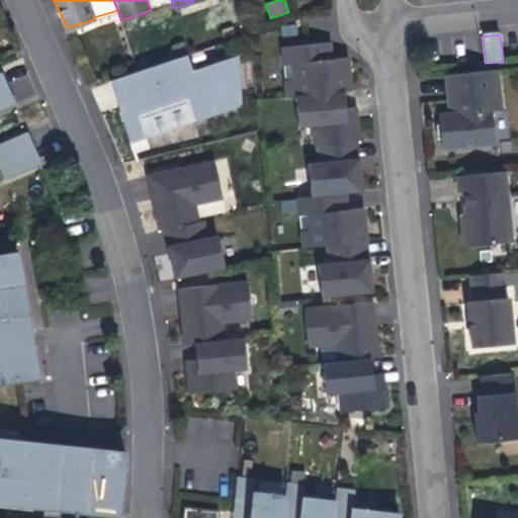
[(329,53),(328,42),(317,44),(319,61),(330,60),(329,53)]
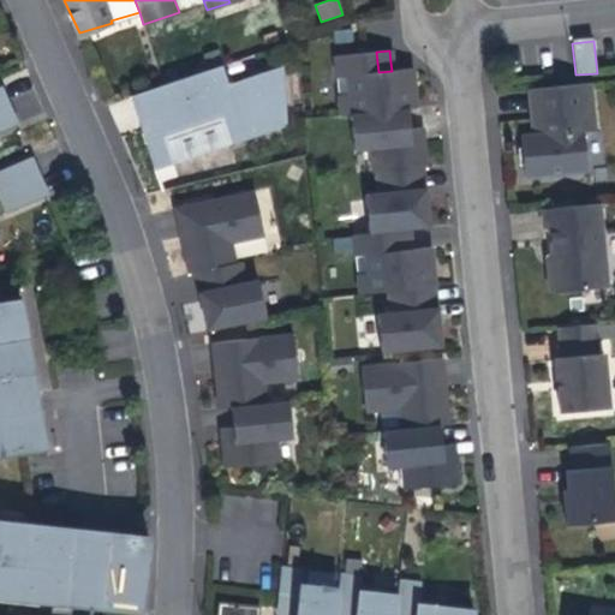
[(415,108),(411,69),(392,71),(378,72),(376,52),(333,58),(335,78),(344,77),(345,96),(336,97),(340,117),(350,115),(406,109),(415,108)]
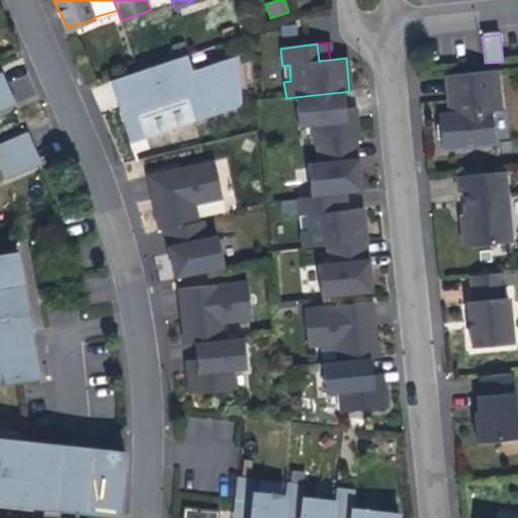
[(205,120),(200,72),(192,75),(186,58),(118,80),(125,100),(127,107),(121,109),(133,145),(205,120)]
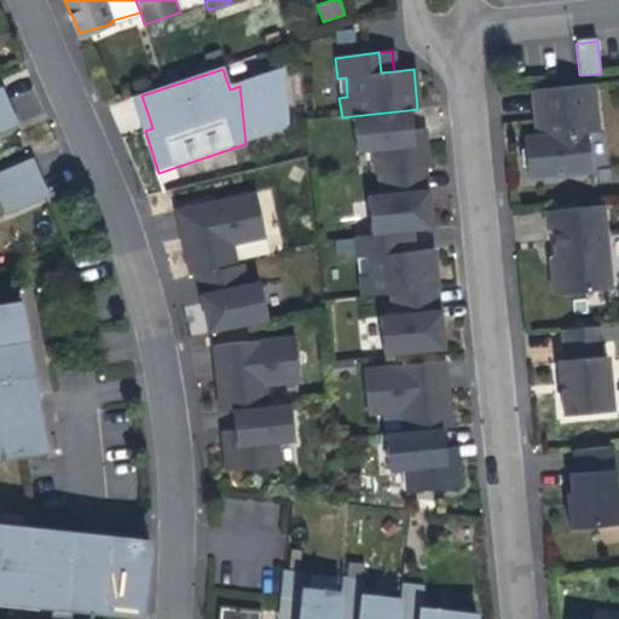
[(239,86),(246,144),(294,127),(285,70),(239,86)]
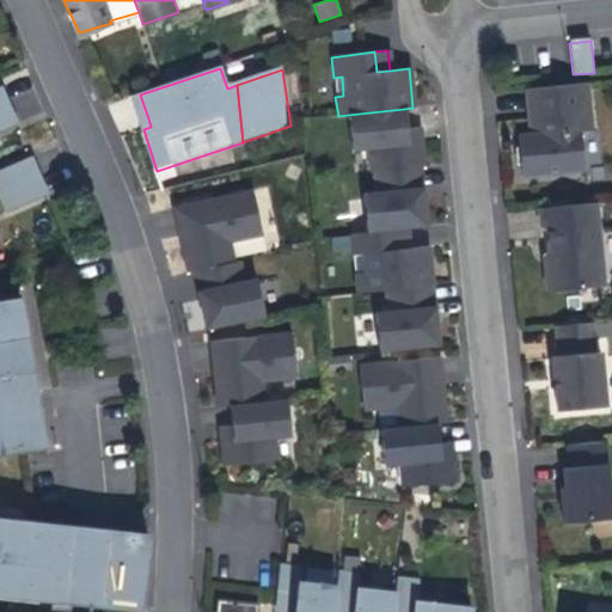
[(595,129),(591,81),(530,87),(534,134),(522,135),(526,175),(587,169),(583,130),(595,129)]
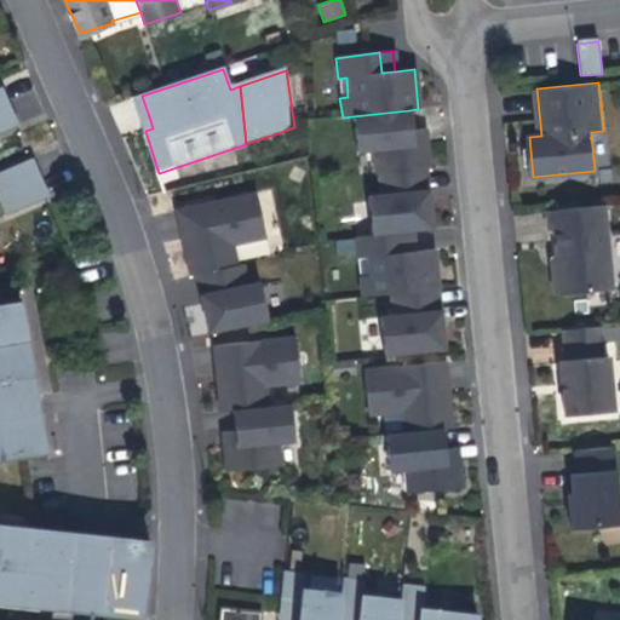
[(0,135),(17,127),(1,90),(0,90),(0,135)]
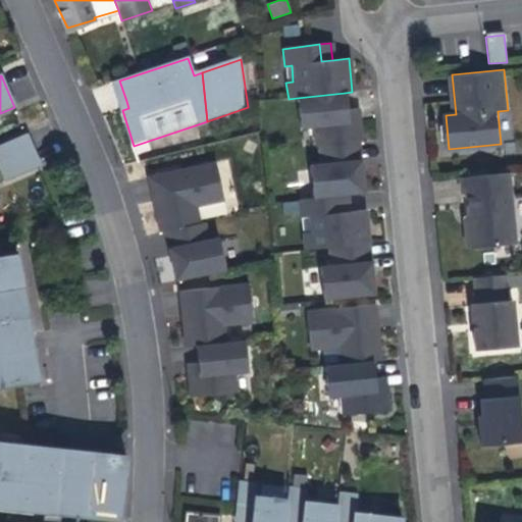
[(27,75),(9,84),(18,102),(36,94),(27,75)]
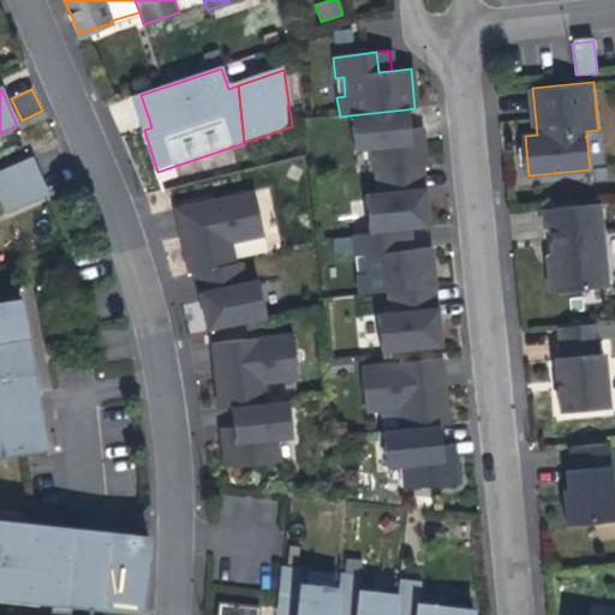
[(133,97),(144,130),(151,127),(149,119),(141,95),(133,97)]
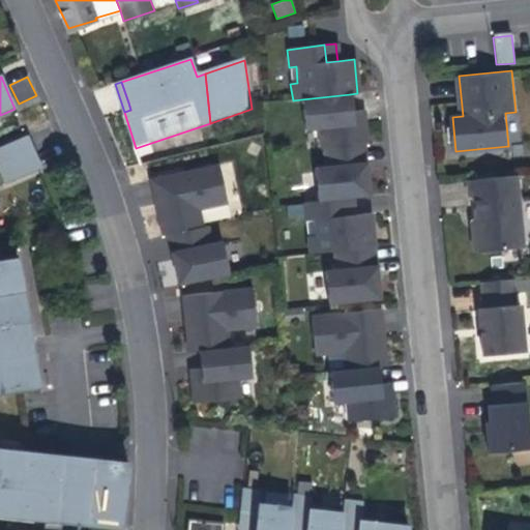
[(366,145),(364,122),(353,123),(352,111),(350,94),(301,99),(304,130),(317,129),(319,150),(363,145),(366,145)]
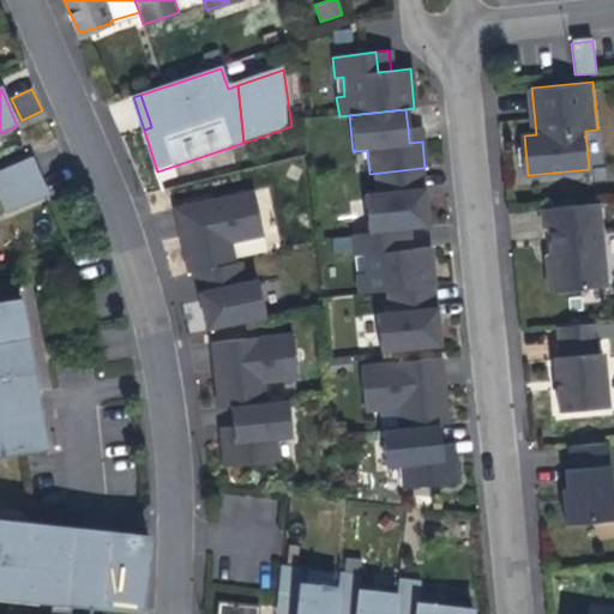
[(422,142),(420,127),(408,128),(409,143),(422,142)]
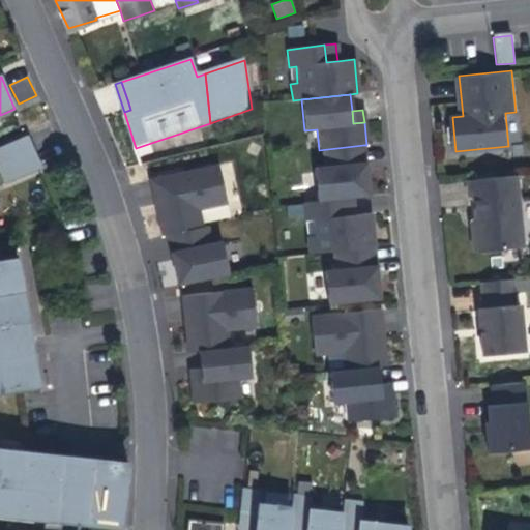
[(40,170),(27,139),(0,149),(0,172),(5,184),(40,170)]
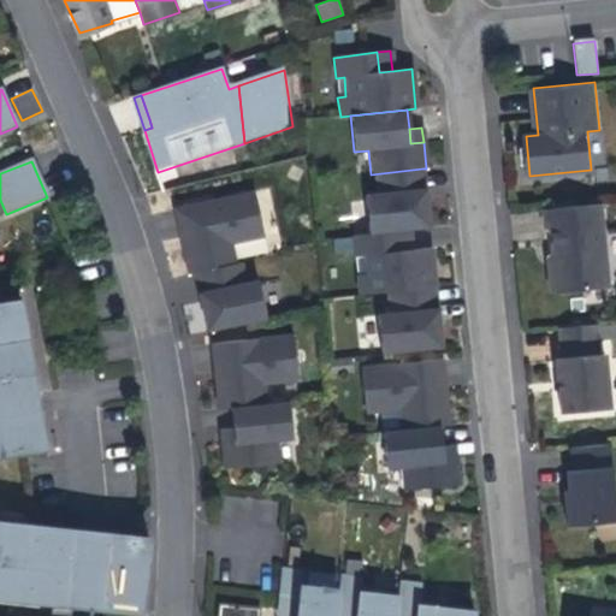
[(425,184),(422,169),(414,170),(418,199),(426,197),(425,184)]
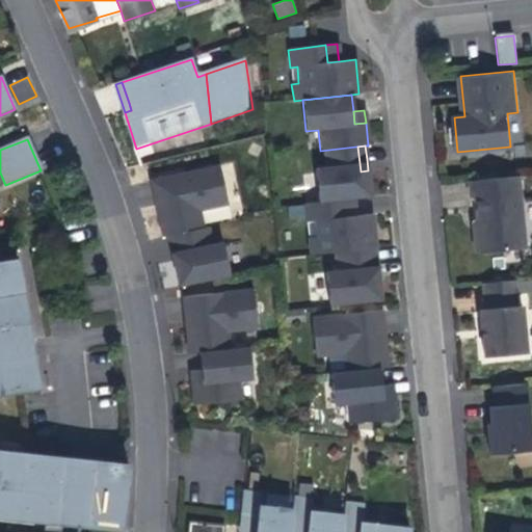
[(370,197),(368,170),(361,171),(357,147),(320,151),(322,168),(315,169),(319,203),(343,200),(354,198),(370,197)]
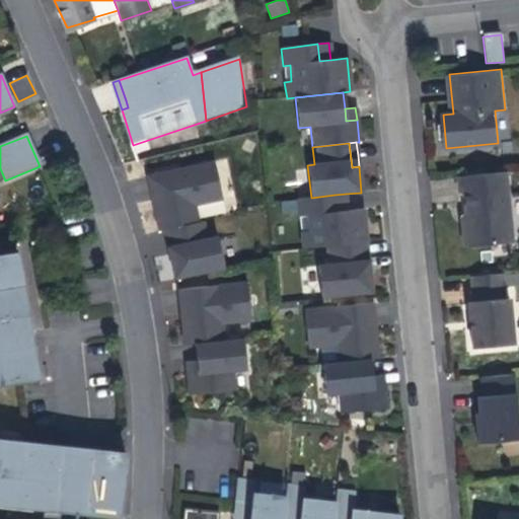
[(223,199),(215,162),(157,174),(162,198),(153,200),(160,230),(165,229),(172,227),(199,222),(195,205),(223,199)]
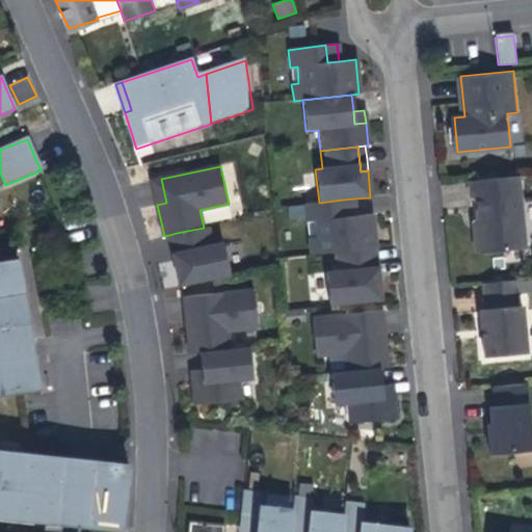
[(526,246),(519,175),(470,179),(471,196),(476,196),(477,211),(478,219),(479,231),(475,235),(475,244),(480,248),(481,250),(526,246)]
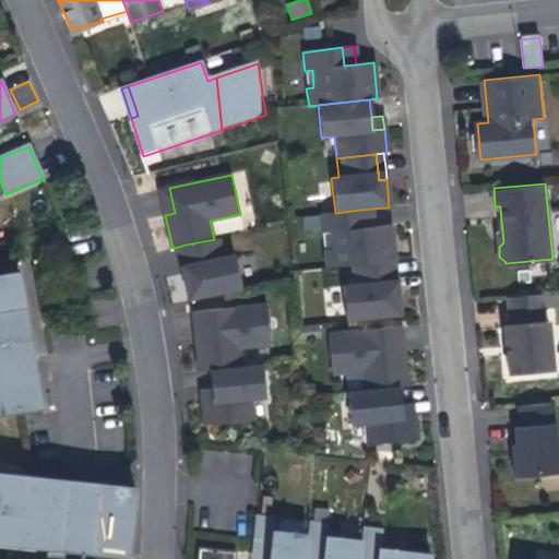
[(175,213),(169,188),(159,190),(163,202),(165,215),(175,213)]
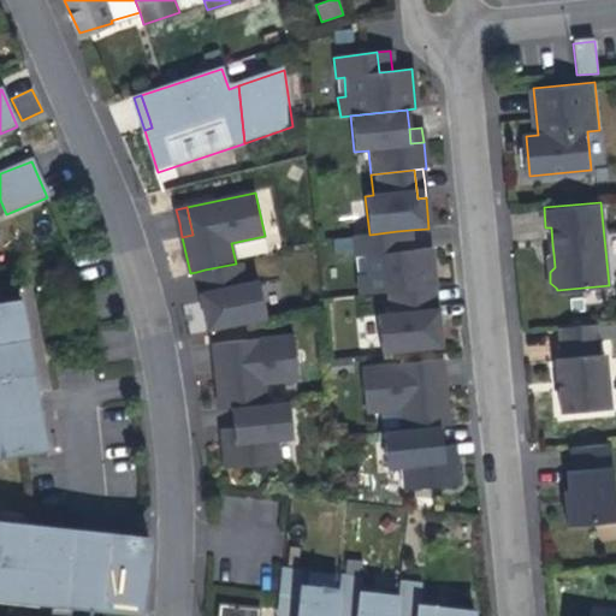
[(412,241),(410,230),(397,231),(400,252),(413,250),(412,241)]
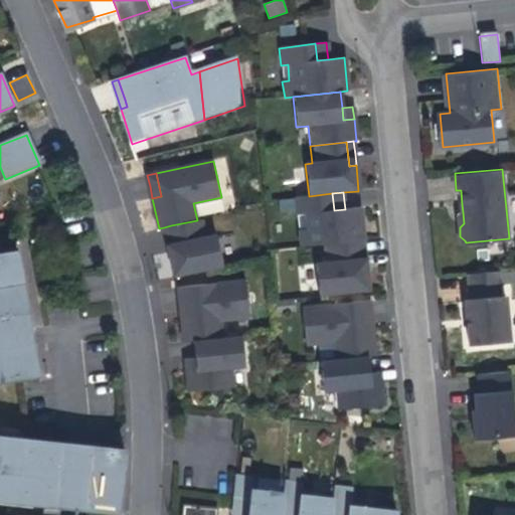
[(364,240),(360,207),(345,209),(334,210),(332,193),(309,196),(296,198),(298,215),(305,214),(306,230),(300,231),(301,247),(321,245),(357,241),(364,240)]
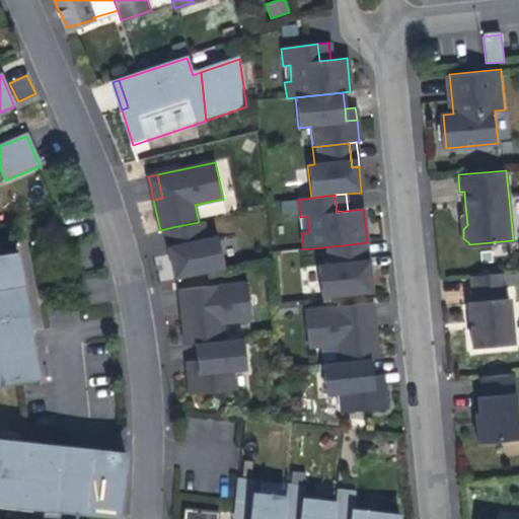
[(223,202),(198,205),(200,216),(224,213),(223,202)]
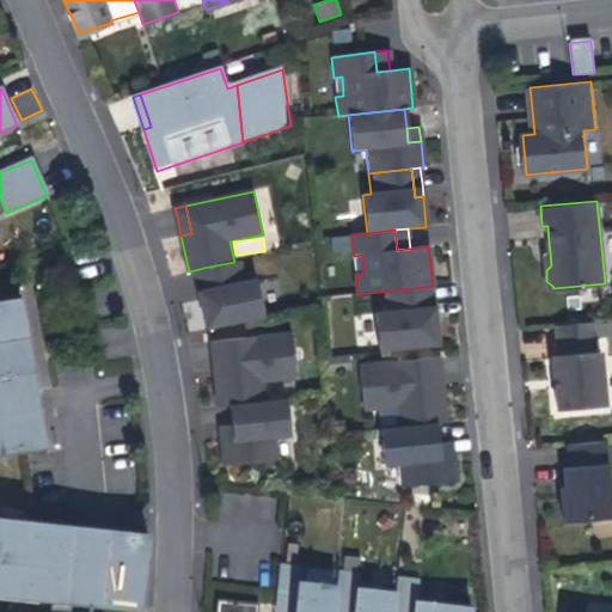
[(265,316),(257,279),(245,281),(240,261),(234,262),(203,268),(210,298),(201,299),(207,328),(265,316)]
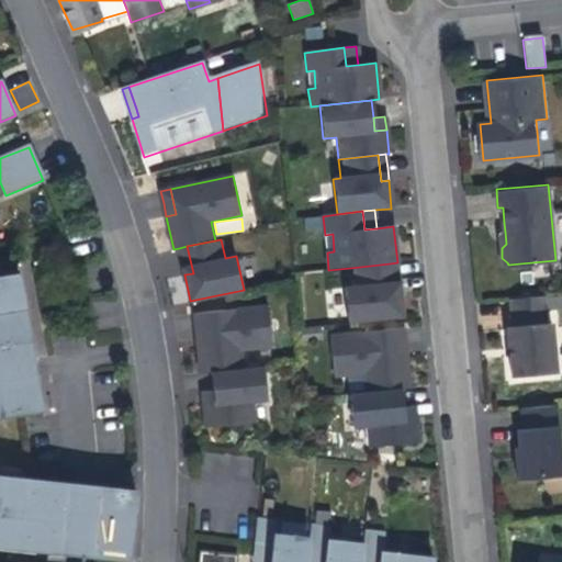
[(193,273),(187,246),(179,248),(181,259),(184,274),(193,273)]
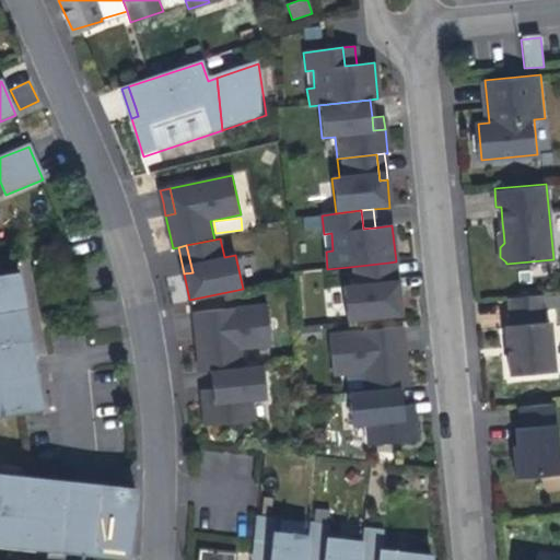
[(397,275),(396,261),(388,263),(391,290),(399,289),(397,275)]
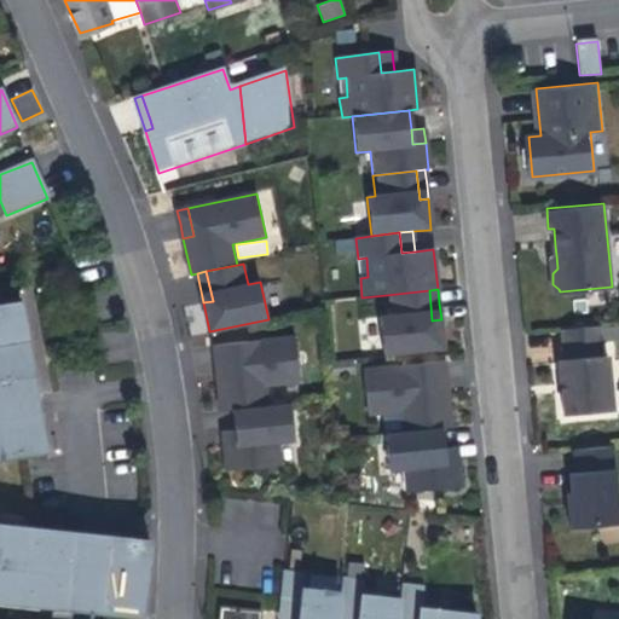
[(445,350),(441,319),(432,320),(429,290),(386,295),(389,317),(380,317),(385,356),(445,350)]
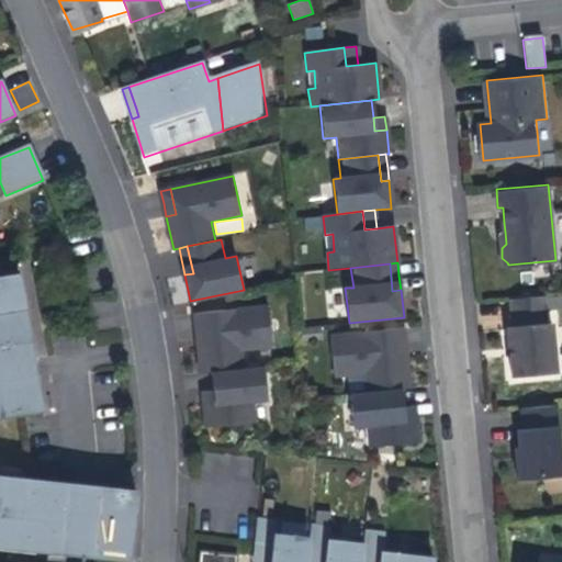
[(22,293),(20,277),(0,279),(0,418),(42,411),(38,389),(31,345),(22,293)]
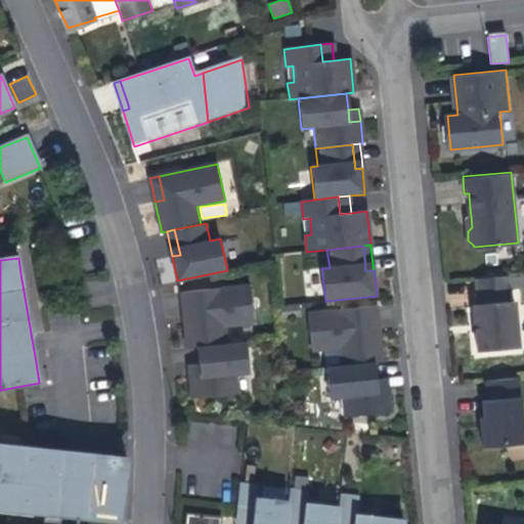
[(508,274),(477,277),(479,303),(474,303),(476,317),(479,350),(520,346),(515,299),(510,299),(508,274)]
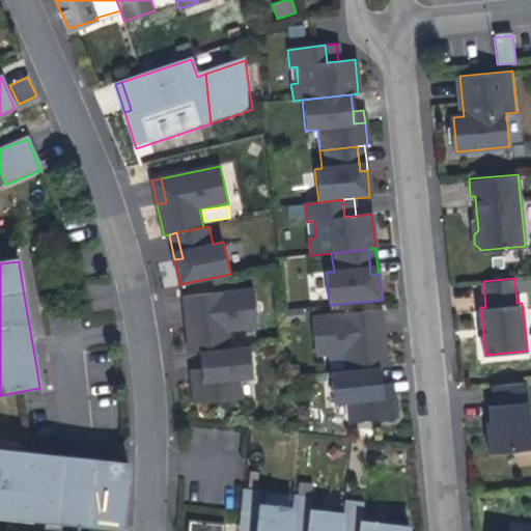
[(228,332),(257,329),(253,290),(184,295),(187,319),(195,318),(199,352),(200,351),(230,347),(228,332)]
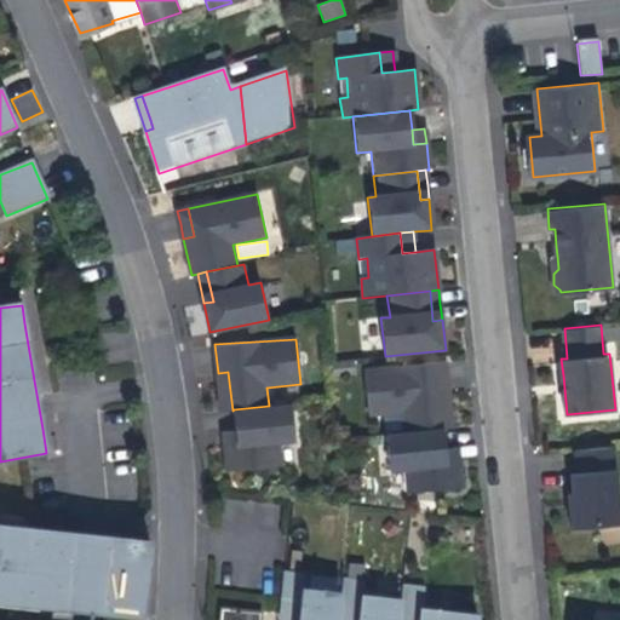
[(448,382),(447,362),(436,363),(438,392),(449,390),(448,382)]
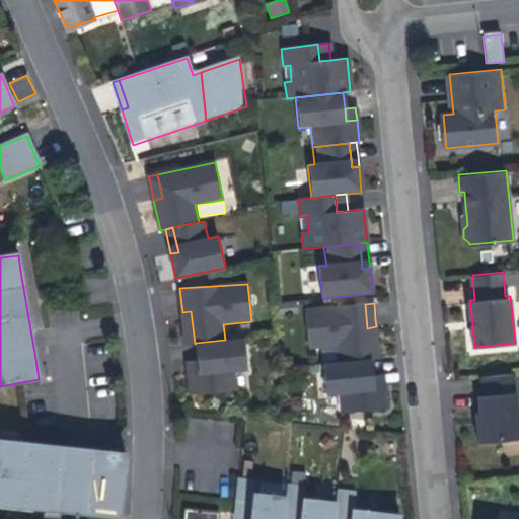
[(380,358),(376,326),(367,328),(365,304),(305,310),(309,348),(338,346),(340,362),(372,359),(380,358)]
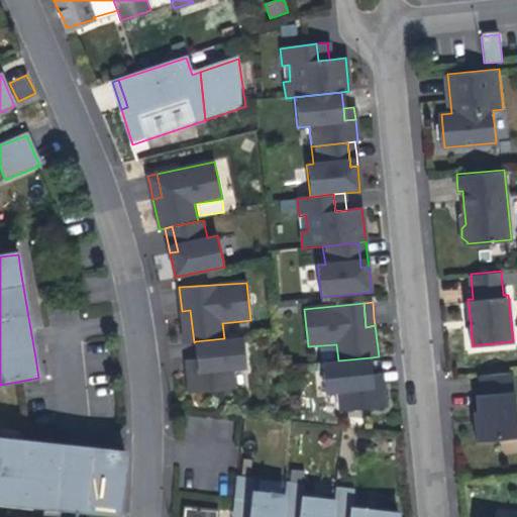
[(194,342),(190,310),(182,311),(184,331),(185,342),(194,342)]
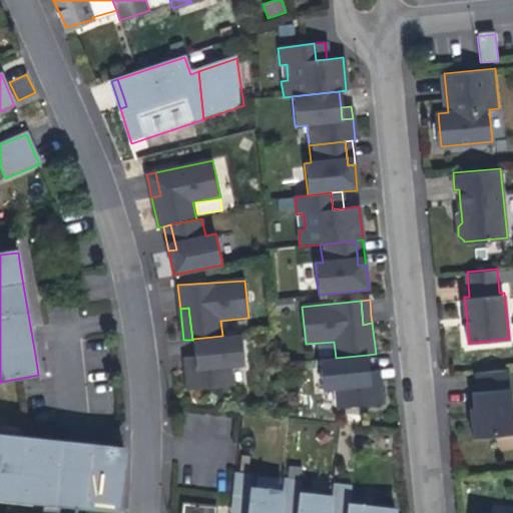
[(244,366),(241,335),(193,339),(195,354),(197,366),(186,368),(187,382),(188,392),(233,387),(231,367),(244,366)]
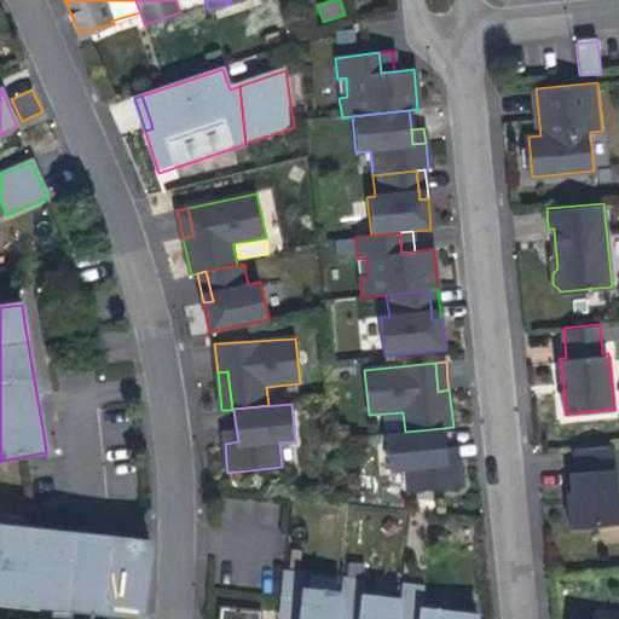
[(238,441),(236,427),(224,429),(225,444),(238,441)]
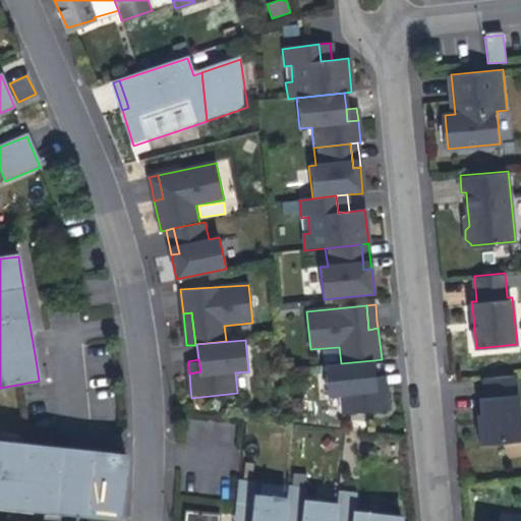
[(377,390),(375,377),(373,360),(341,363),(325,365),(328,396),(342,395),(344,415),(390,410),(388,389),(377,390)]
